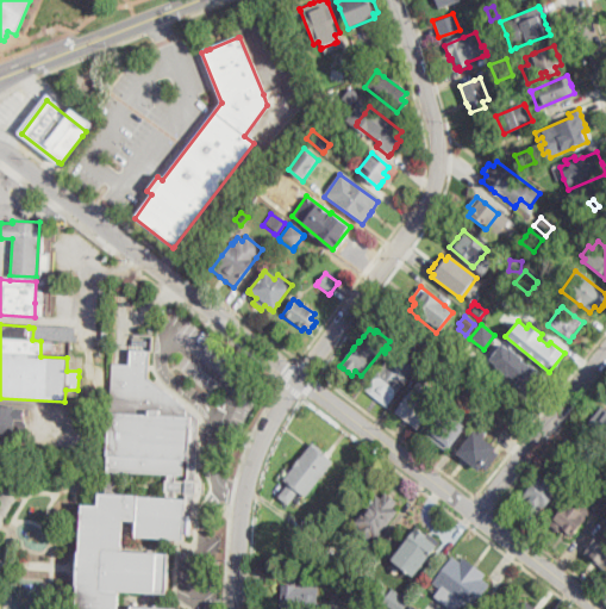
[(441,343),(433,353),(426,347),(432,337),(441,343)]
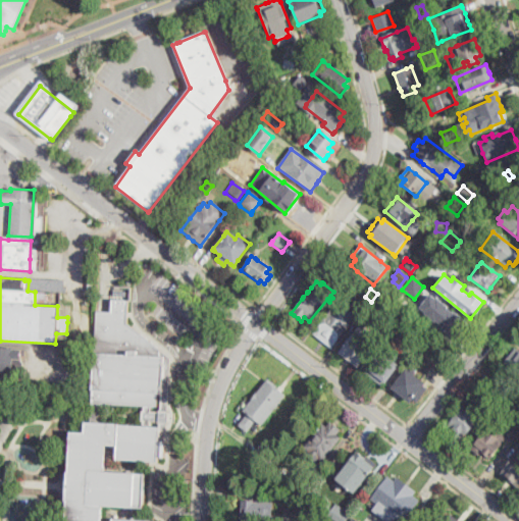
[(418,307),(452,336),(465,321),(430,291),(418,307)]
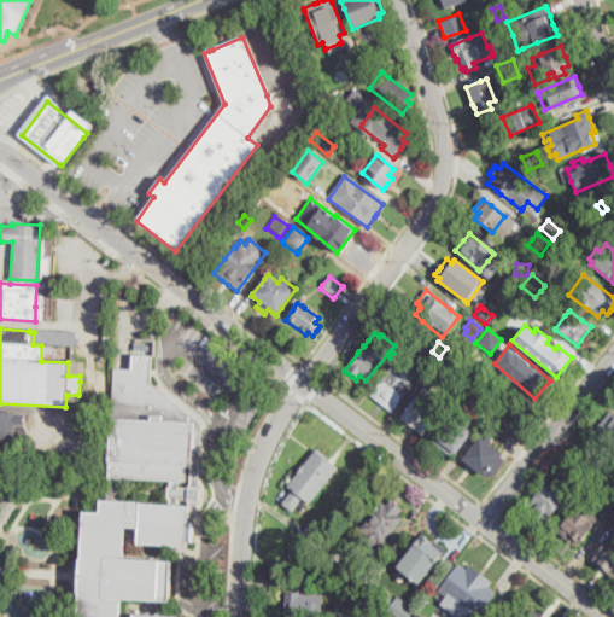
[(129,354),(148,355),(146,382),(186,412),(185,419),(191,420),(191,430),(189,457),(188,457),(188,465),(183,466),(182,481),(175,481),(168,481),(105,476),(107,417),(111,368),(129,370),(129,354)]
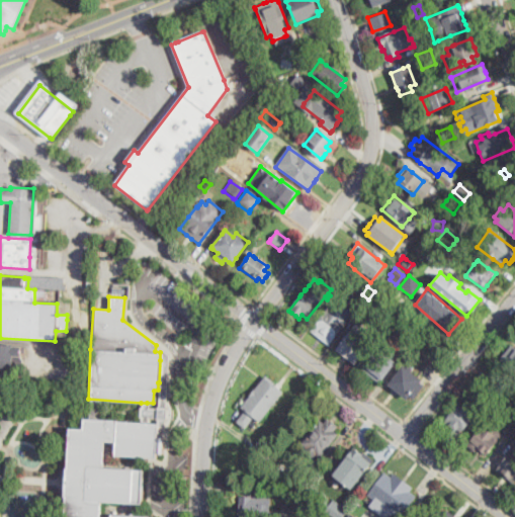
[(344,323),(328,346),(309,331),(330,304),(339,310),(346,316),(347,317),(343,322),(344,323)]
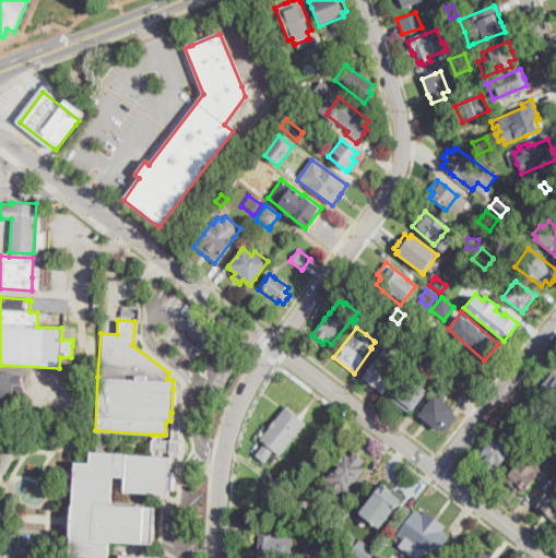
[(400,369),(381,394),(373,388),(368,386),(361,379),(379,354),(383,348),(385,348),(392,354),(401,360),(402,361),(398,367),(400,369)]
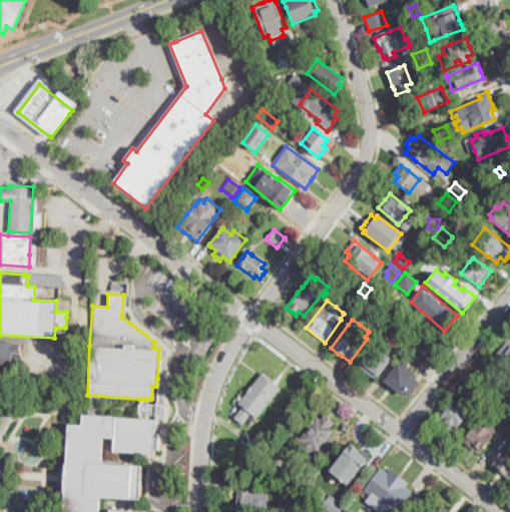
[(420,327),(414,336),(413,335),(407,331),(414,322),(420,327)]
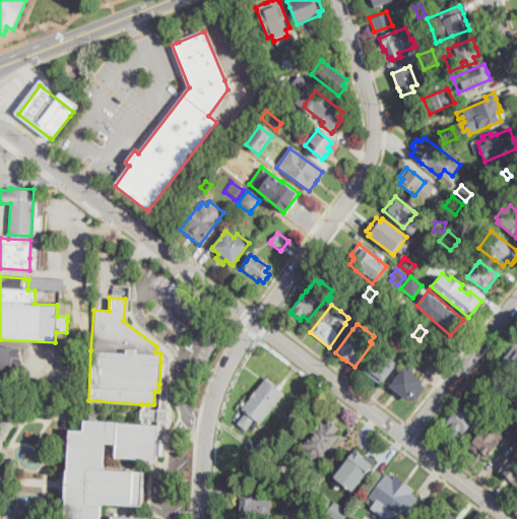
[(0,347),(22,349),(22,357),(19,355),(19,361),(21,361),(20,378),(0,376),(0,347)]
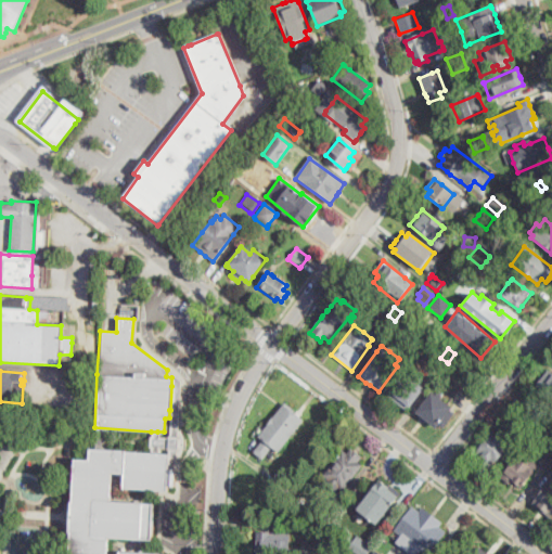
[(413,371),(424,379),(420,386),(423,389),(406,413),(405,413),(398,408),(393,404),(384,398),(402,373),(408,377),(413,371)]
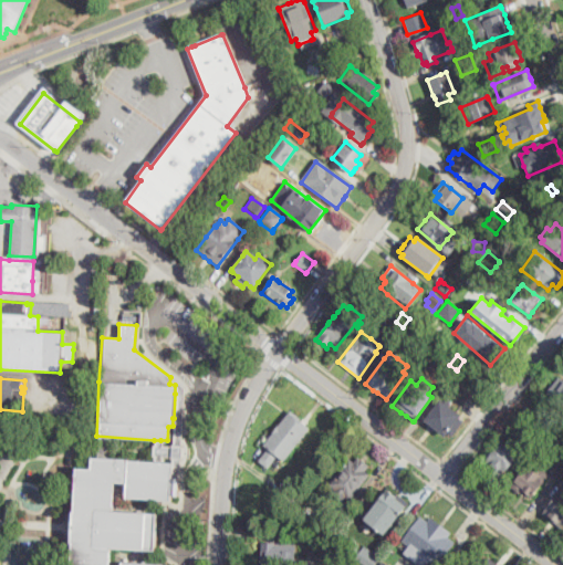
[(562,383),(562,410),(562,411),(543,395),(545,391),(548,389),(556,378),(562,383)]
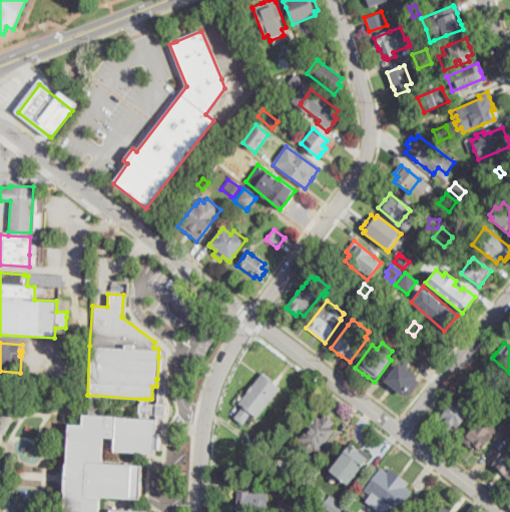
[(418,382),(408,396),(404,394),(402,396),(392,389),(388,386),(384,383),(397,366),(418,382)]
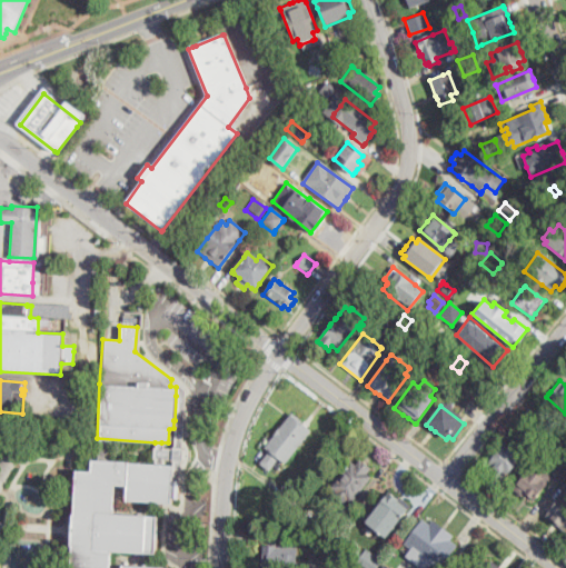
[(554,420),(544,432),(529,421),(530,420),(532,418),(538,409),(538,408),(554,420)]
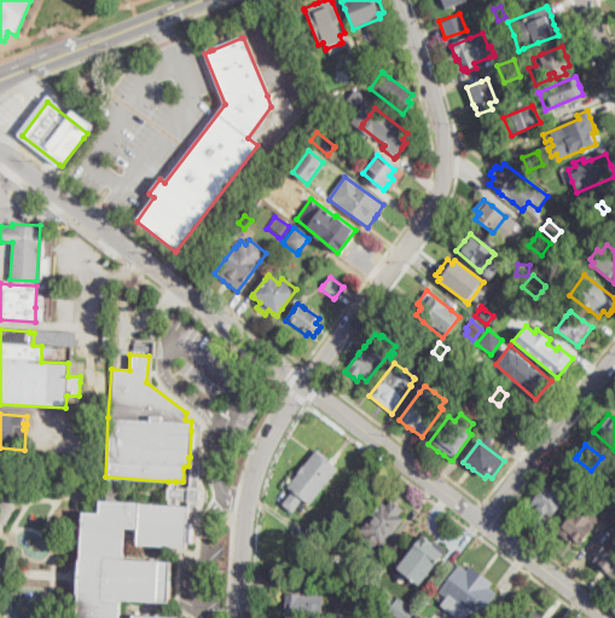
[(337,469),(307,506),(301,501),(291,513),(280,504),(283,502),(284,500),(290,492),(288,490),(284,487),(291,478),(309,456),(312,454),(314,450),(328,462),(331,465),(337,469)]
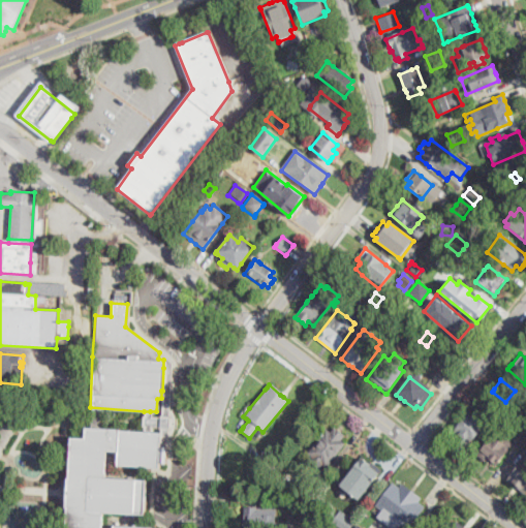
[(144,411),(143,416),(141,415),(141,425),(143,425),(142,433),(149,433),(149,426),(157,426),(157,428),(167,429),(168,415),(158,415),(158,416),(150,416),(150,411),(144,411)]
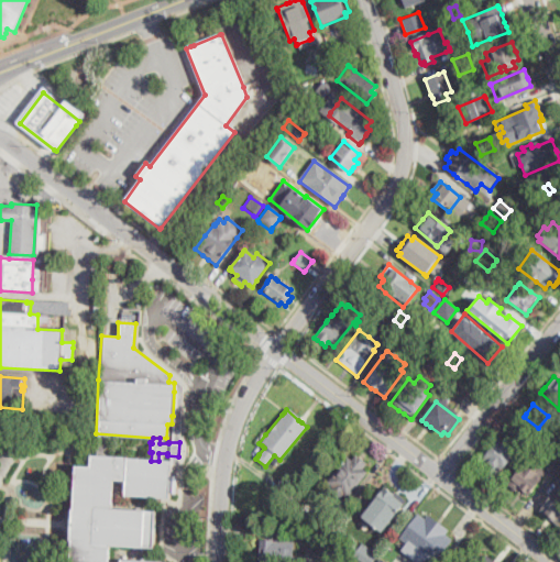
[(503,439),(509,443),(514,448),(512,450),(514,452),(508,460),(495,476),(486,470),(480,464),(474,460),(483,449),(487,452),(491,449),(497,440),(500,442),(502,440),(503,439)]
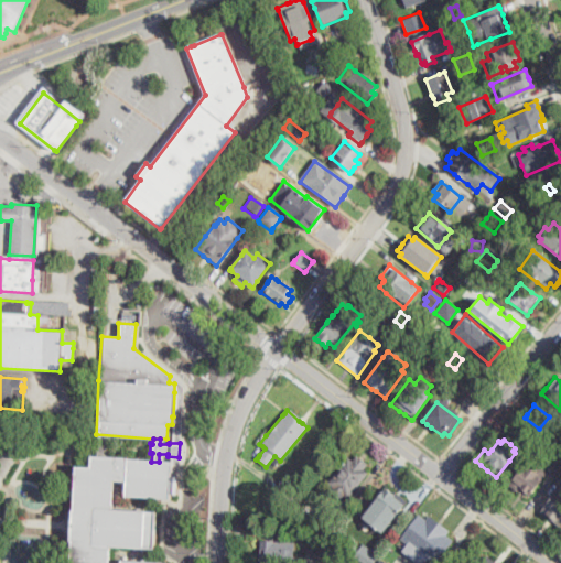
[(0,483),(10,458),(0,454),(0,483)]
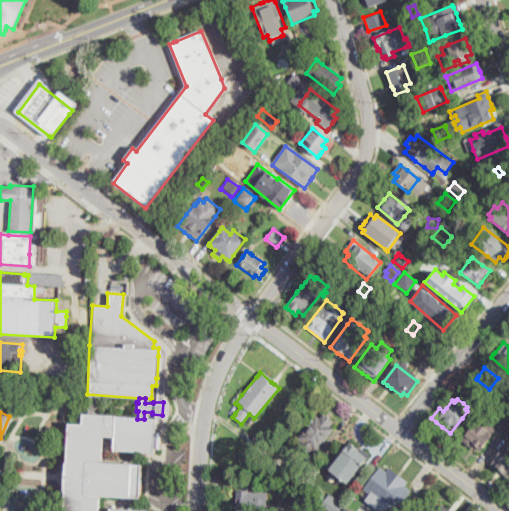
[(328,418),(333,422),(329,426),(334,430),(327,439),(320,449),(317,453),(311,449),(307,453),(298,446),(301,442),(297,440),(299,437),(314,415),(319,419),(322,414),(325,416),(328,418)]
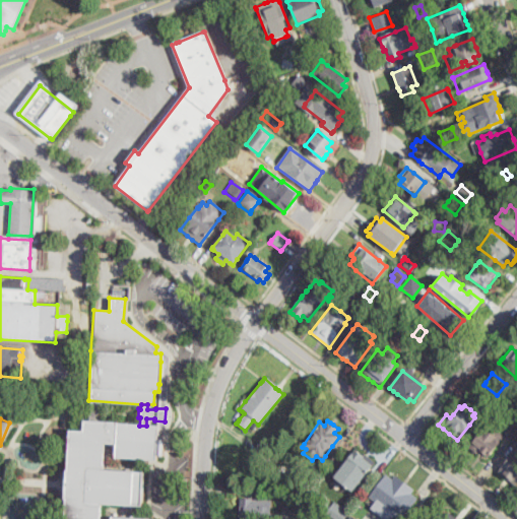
[(157,427),(156,441),(163,441),(163,456),(155,455),(155,462),(114,459),(115,445),(103,444),(102,471),(143,474),(141,508),(100,505),(99,518),(110,518),(111,517),(132,518),(63,518),(65,491),(66,483),(68,431),(80,431),(82,431),(83,423),(85,423),(139,426),(146,426),(157,427)]
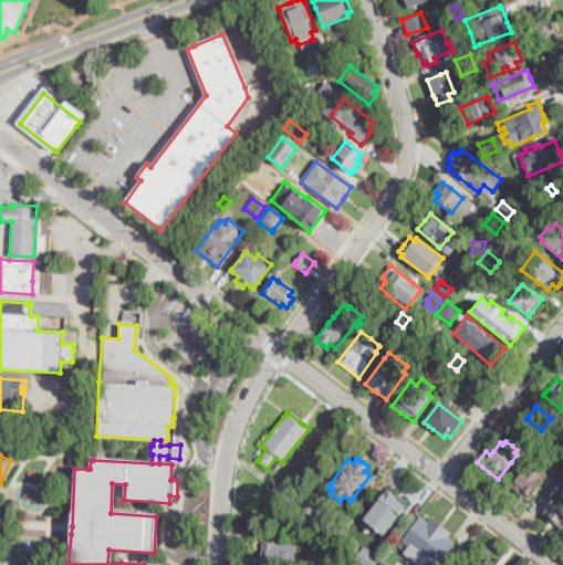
[(548,475),(529,499),(525,497),(521,492),(520,491),(518,494),(509,488),(522,471),(531,460),(539,468),(545,472),(549,474),(548,475)]
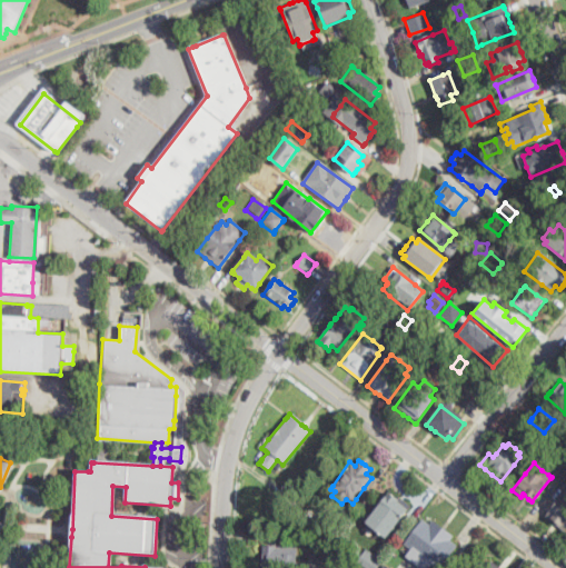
[(295,494),(280,510),(270,500),(275,495),(281,487),(285,485),(295,494)]
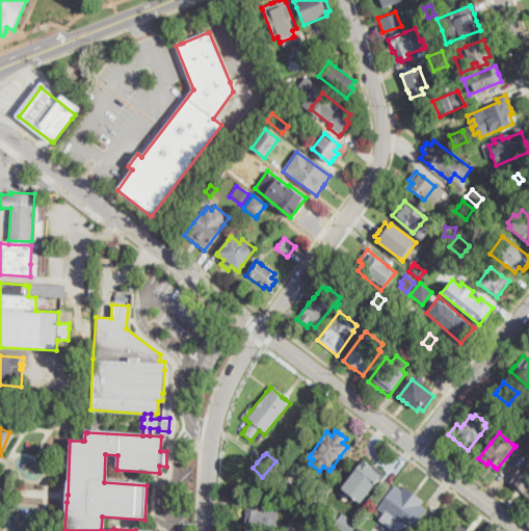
[(361,458),(340,486),(359,502),(380,474),(361,458)]
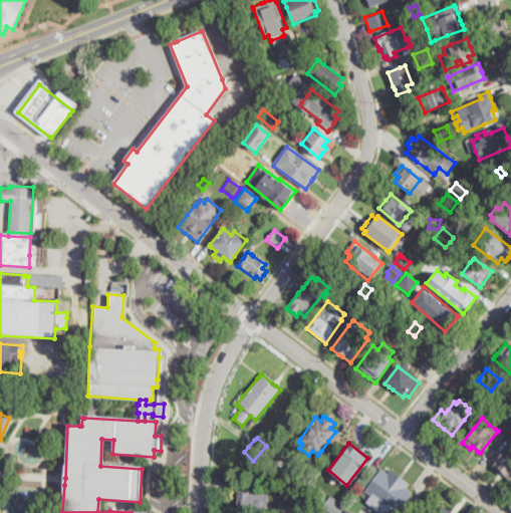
[(510,479),(509,482),(501,477),(497,474),(491,469),(505,448),(508,445),(510,447),(510,479)]
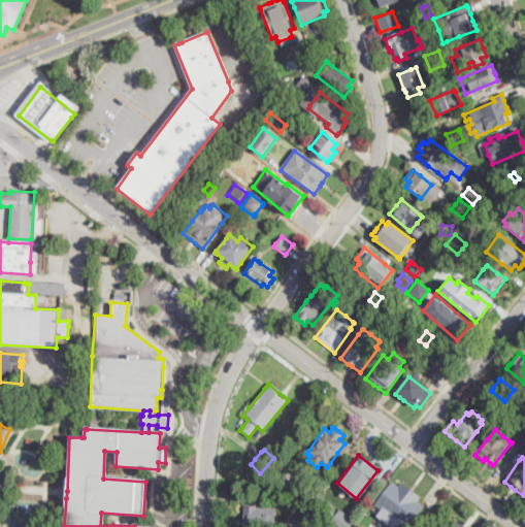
[(299,500),(298,501),(279,484),(276,483),(280,480),(285,472),(307,491),(299,500)]
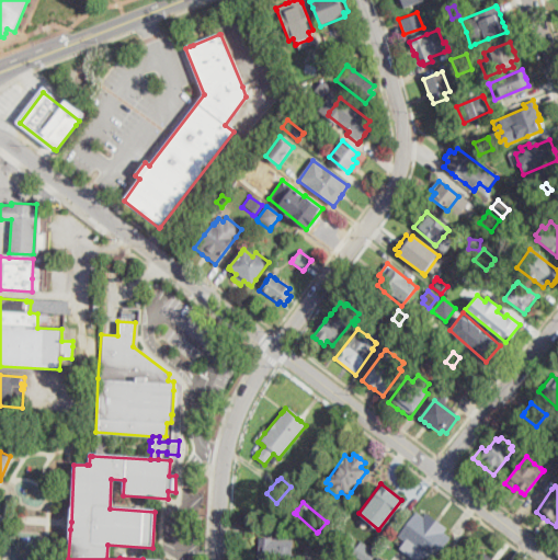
[(416,513),(422,517),(424,514),(434,521),(436,523),(445,529),(443,533),(445,535),(451,539),(435,559),(425,559),(423,558),(421,559),(412,559),(398,549),(400,547),(403,543),(397,538),(397,537),(416,513)]
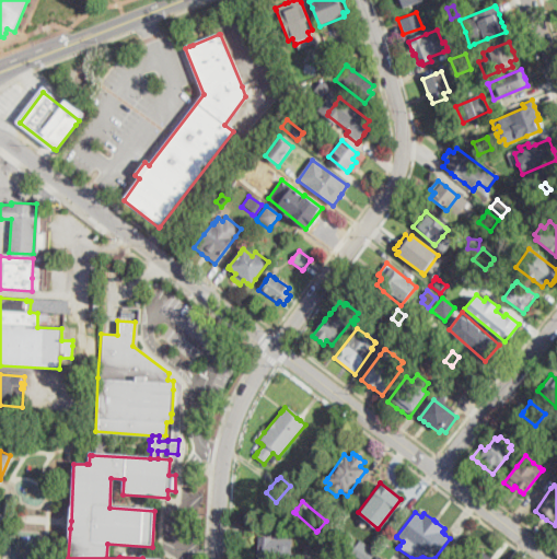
[(301,555),(300,558),(255,558),(256,537),(262,537),(264,537),(270,538),(270,539),(291,539),(290,555),(301,555)]
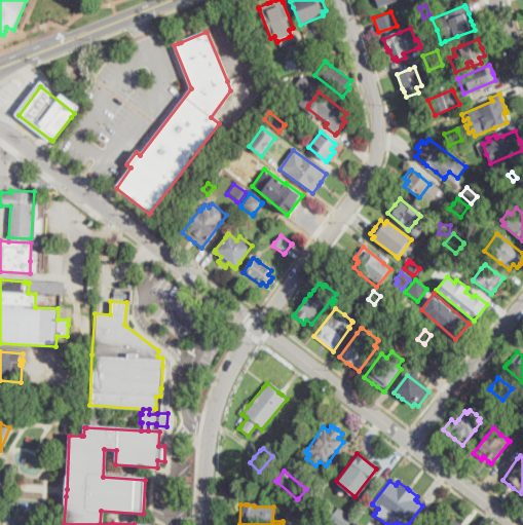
[(351,520),(347,524),(335,524),(329,520),(337,509),(351,520)]
